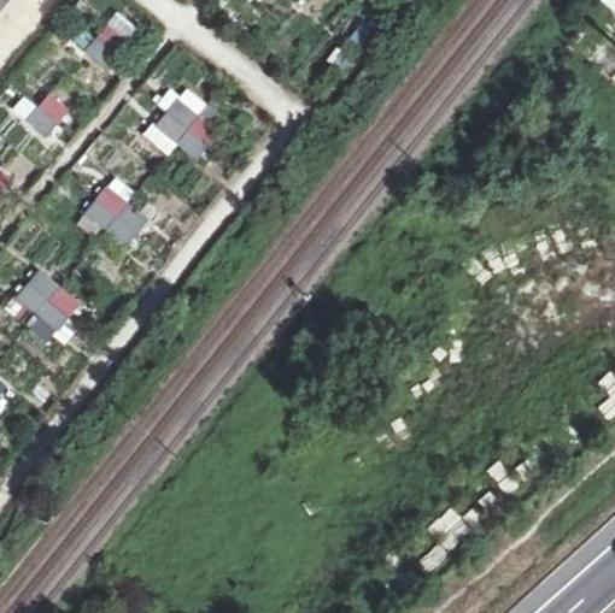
[(595,0),(614,16),(614,0),(595,0)]
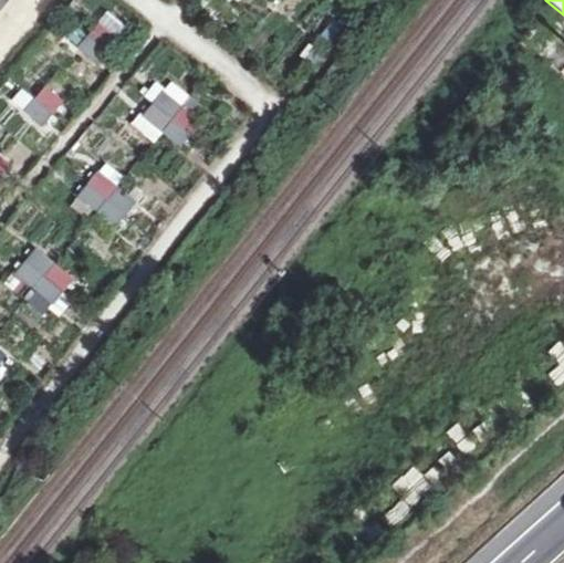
[(332,17),(320,31),(329,39),(341,23),(332,17)]
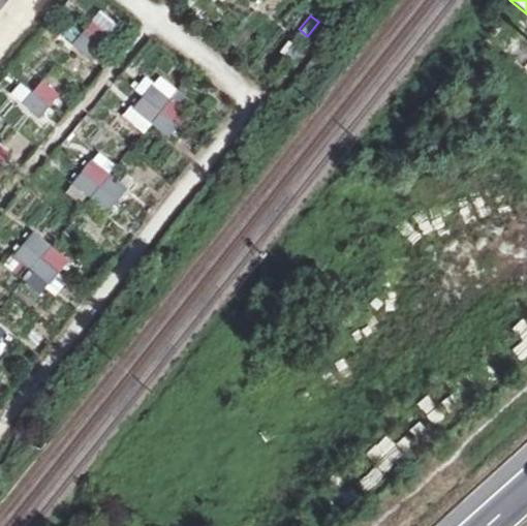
[(72,43),(89,57),(107,34),(92,21),(72,43)]
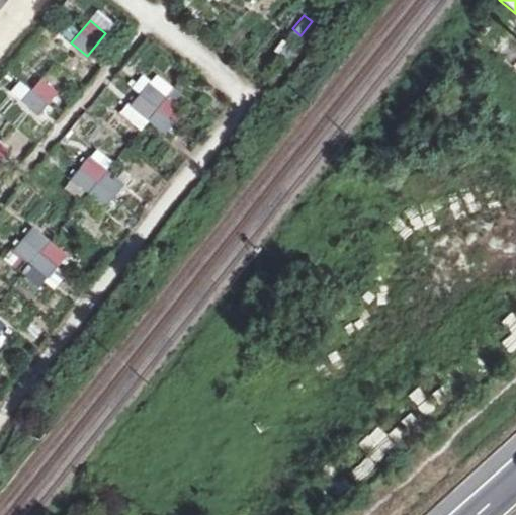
[(274,53),(282,59),(293,45),(285,38),(274,53)]
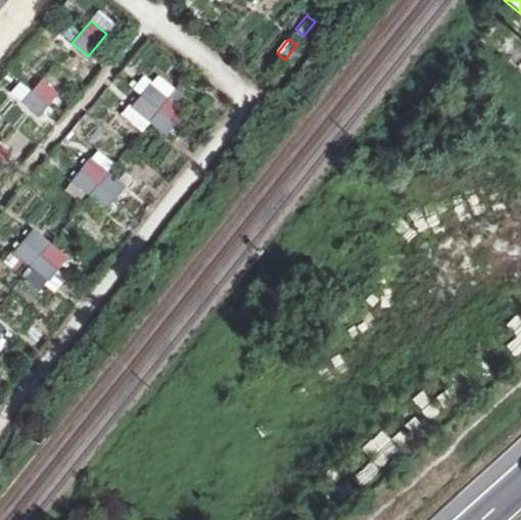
[(41,80),(22,101),(38,114),(56,93),(41,80)]
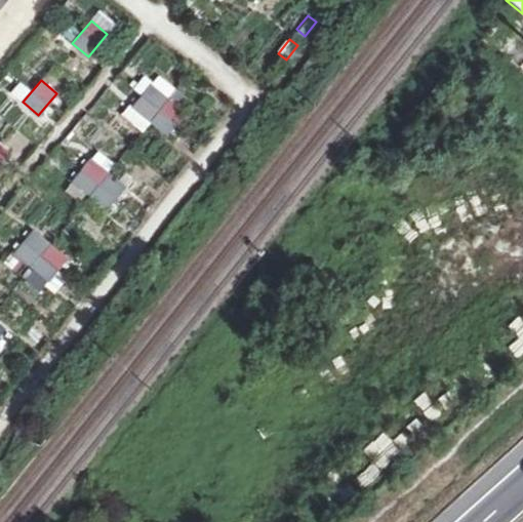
[(166,134),(185,111),(151,84),(132,107),(166,134)]
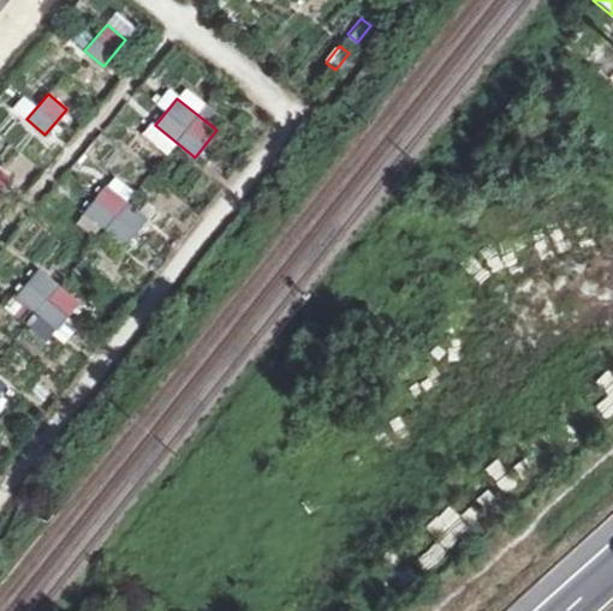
[(147,217),(106,185),(85,211),(125,244),(147,217)]
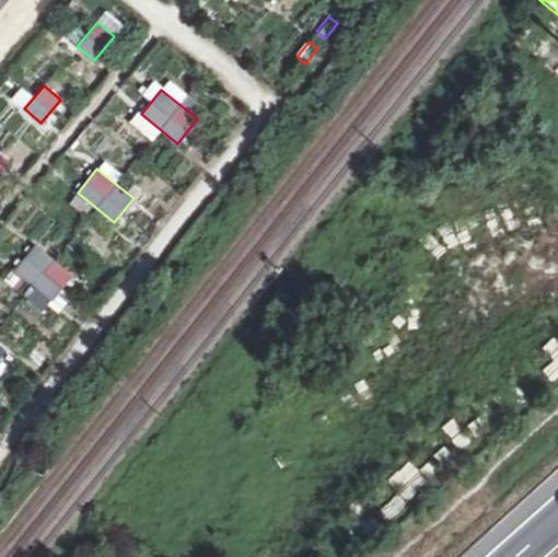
[(71,275),(34,245),(15,269),(51,299),(71,275)]
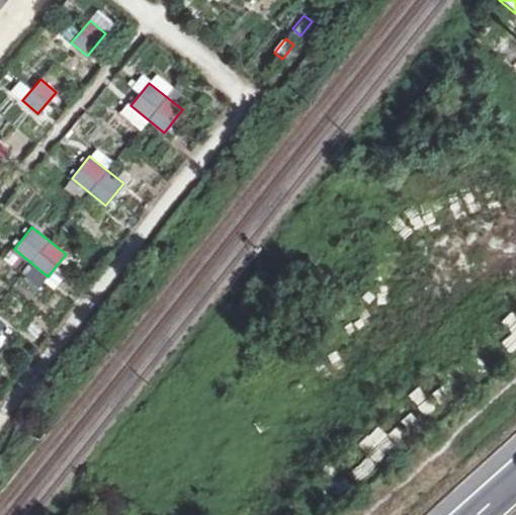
[(0,335),(9,324),(0,316),(0,335)]
